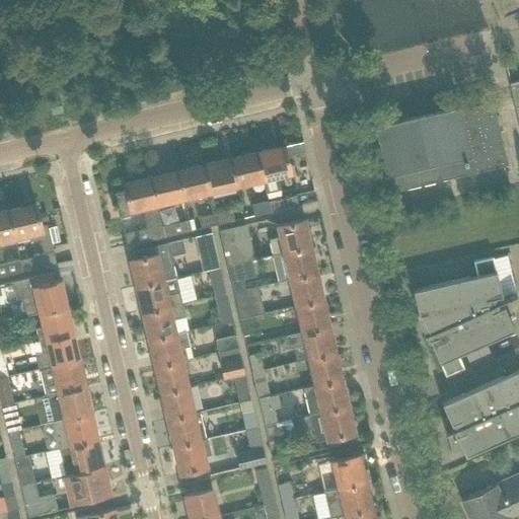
[(276,29),(274,17),(254,20),(256,32),(276,29)]
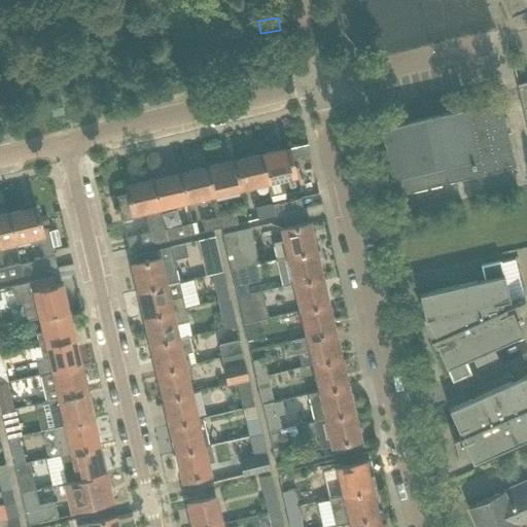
[(526,81),(517,84),(526,128),(526,81)]
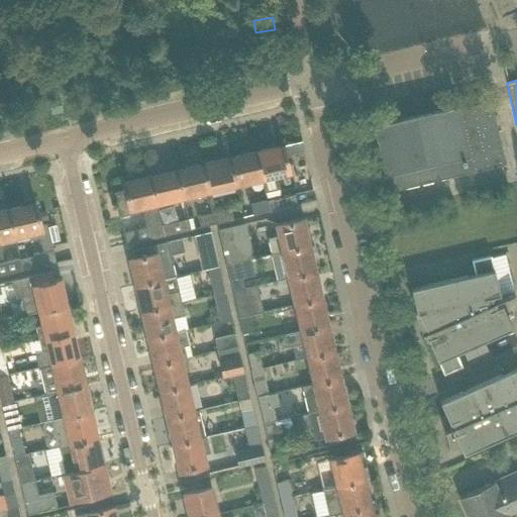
[(505,165),(491,101),(458,108),(457,105),(372,124),(384,175),(393,173),(397,189),(505,165)]
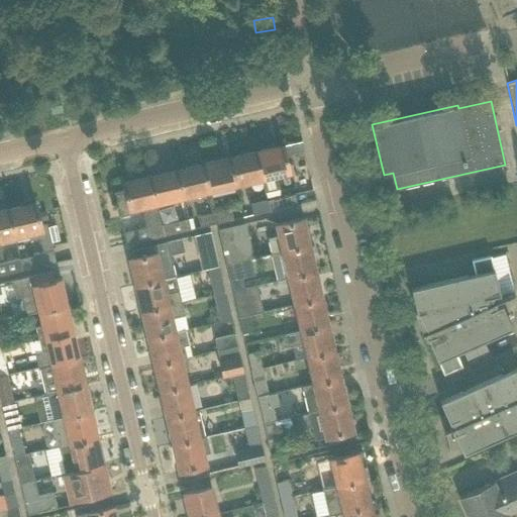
[(283,145),(255,151),(262,178),(277,174),(281,189),(294,185),(291,170),(289,171),(283,145)]
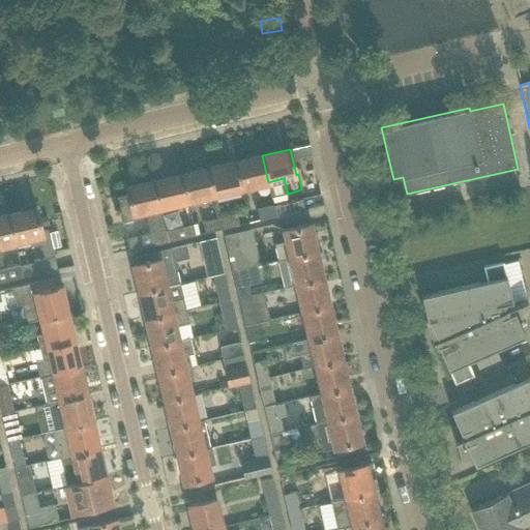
[(268,182),(262,155),(235,162),(241,188),(268,182)]
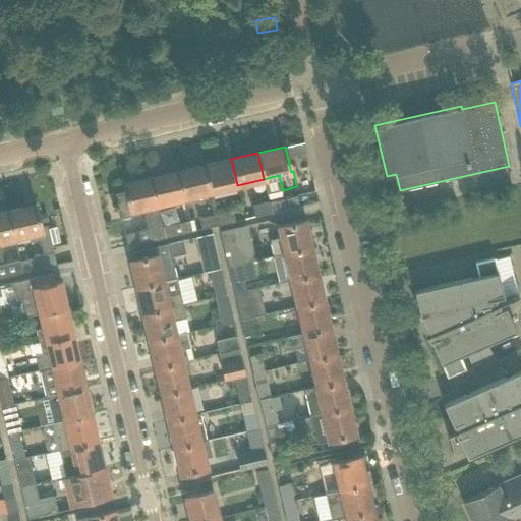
[(237,185),(231,159),(204,165),(210,191),(237,185)]
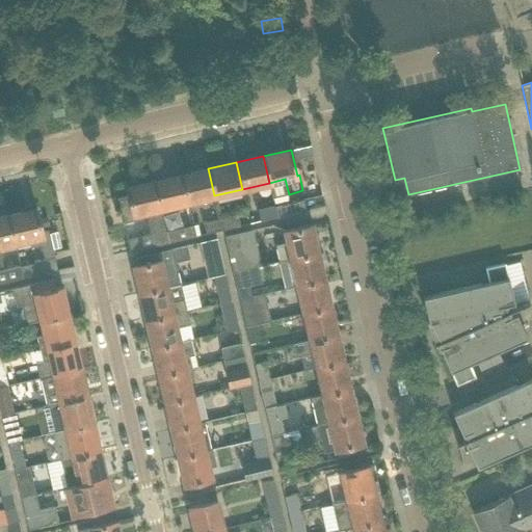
[(214,195),(208,168),(181,175),(187,202),(214,195)]
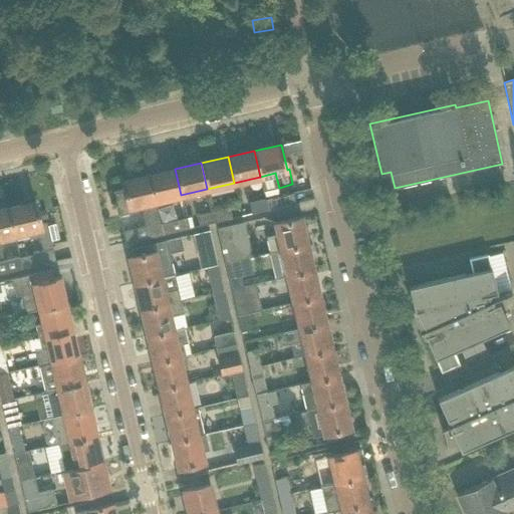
[(181,195),(175,169),(149,175),(155,201),(181,195)]
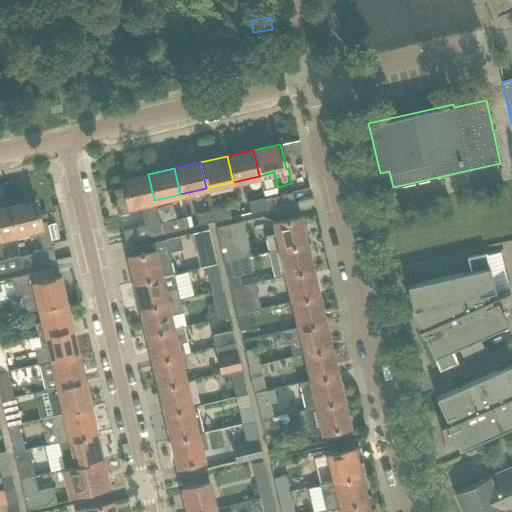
[(162,233),(159,223),(154,200),(148,174),(121,181),(123,188),(112,190),(118,215),(130,212),(128,206),(139,204),(144,225),(122,230),(124,242),(162,233)]
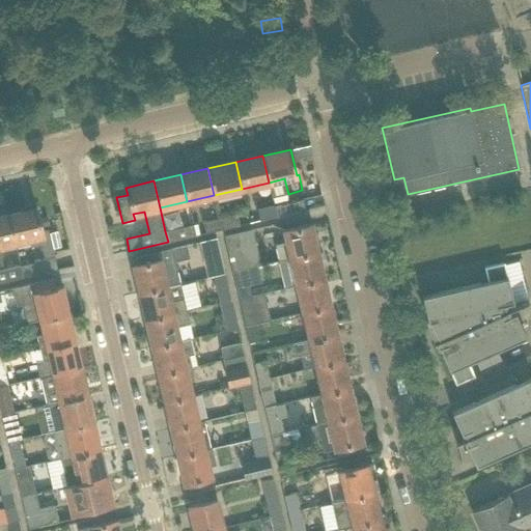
[(302,199),(274,205),(277,217),(305,211),(302,199)]
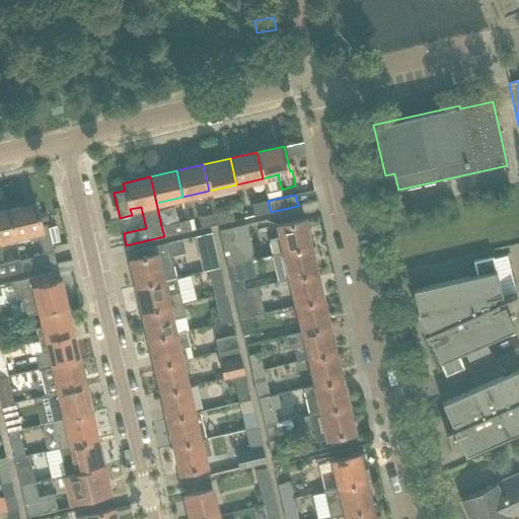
[(271,212),(268,201),(251,205),(254,216),(271,212)]
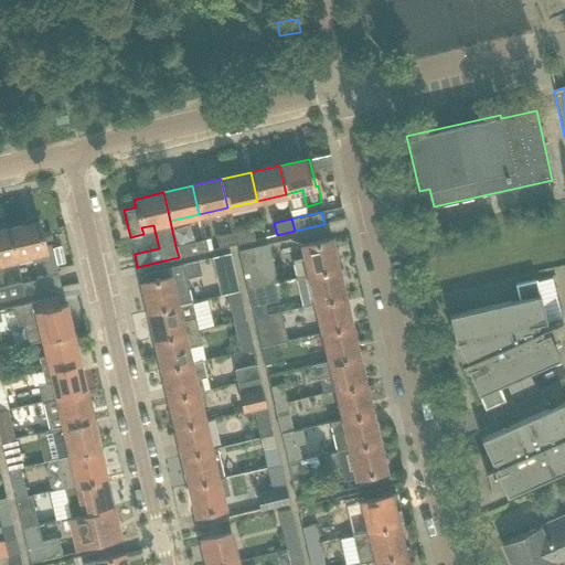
[(60,246),(52,247),(51,244),(43,246),(38,222),(8,228),(14,257),(31,254),(33,262),(42,259),(46,275),(35,278),(35,279),(22,283),(21,283),(23,295),(61,286),(55,265),(64,263),(60,246)]
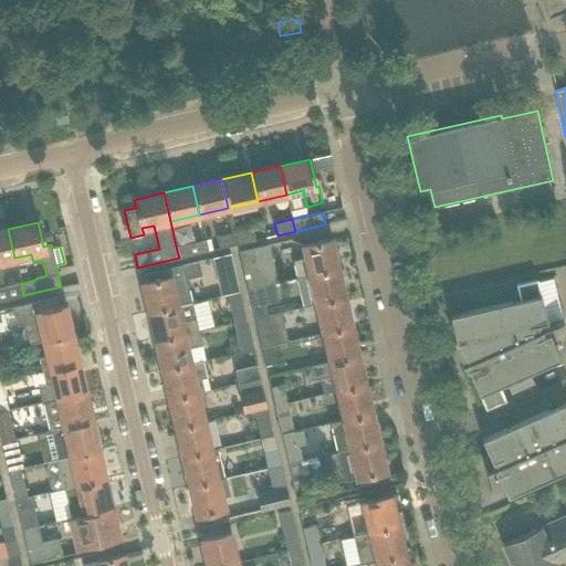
[(0,261),(14,258),(8,229),(0,230),(0,278),(2,278),(0,264),(0,261)]
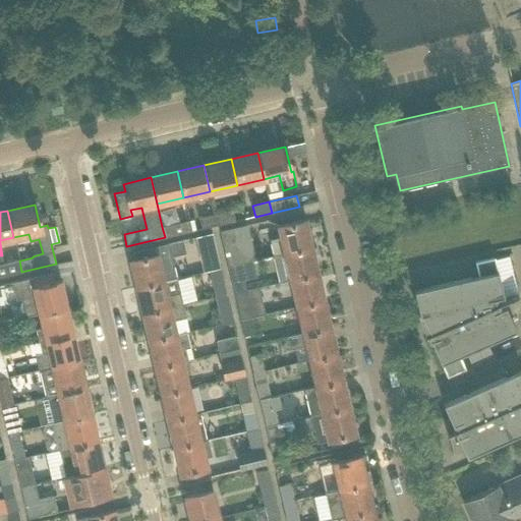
[(232,211),(216,214),(218,225),(235,221),(232,211)]
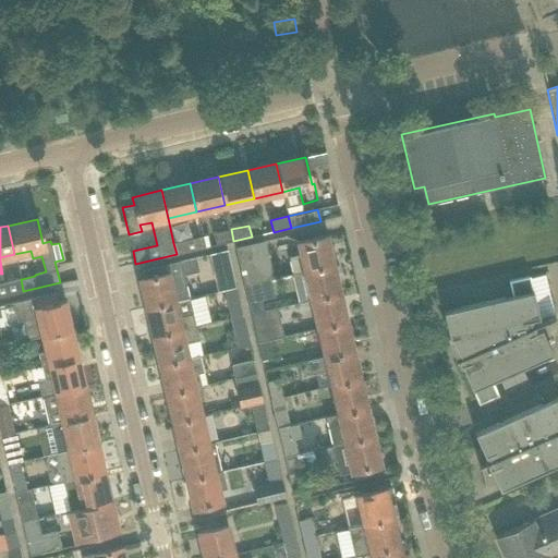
[(233,241),(231,229),(214,233),(217,245),(233,241)]
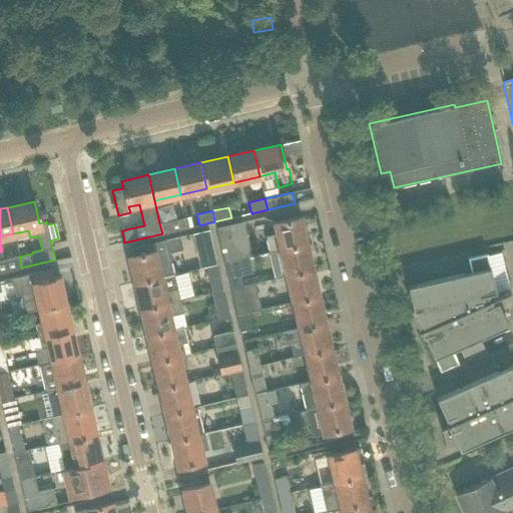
[(306,243),(300,216),(274,222),(277,234),(266,236),(270,251),(306,243)]
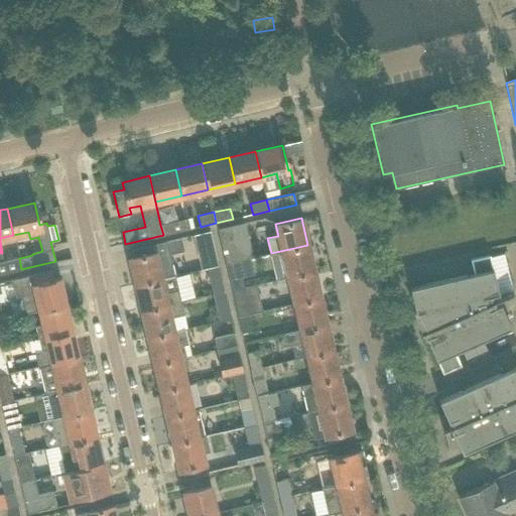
[(187,219),(160,225),(163,235),(189,229),(187,219)]
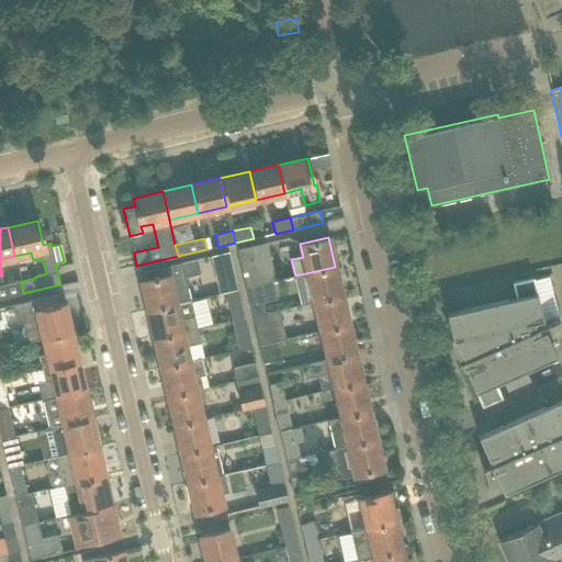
[(246,287),(257,284),(276,280),(267,243),(237,249),(246,287)]
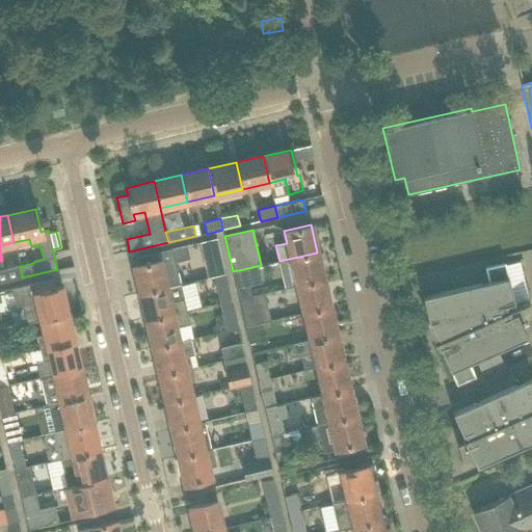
[(216,238),(200,242),(208,277),(214,276),(224,273),(216,238)]
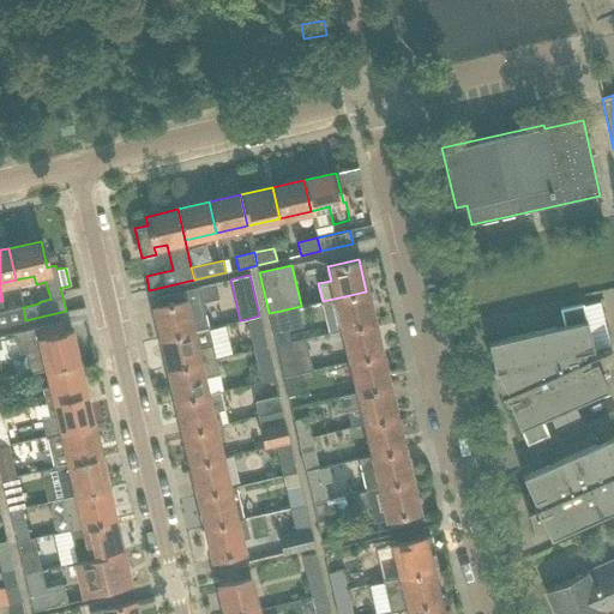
[(155,298),(157,306),(154,307),(161,338),(208,327),(198,287),(155,298)]
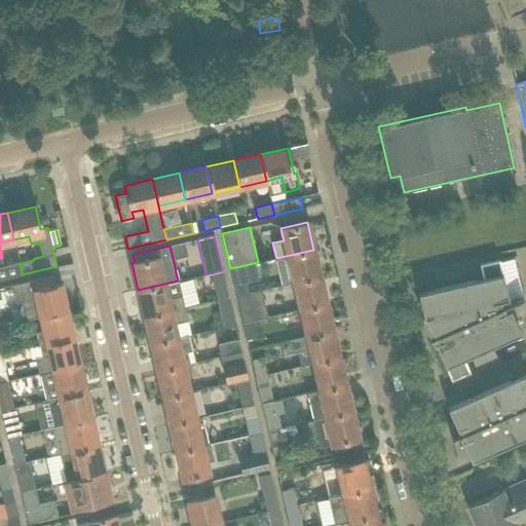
[(321,276),(313,250),(276,258),(274,259),(280,286),(293,283),(321,276)]
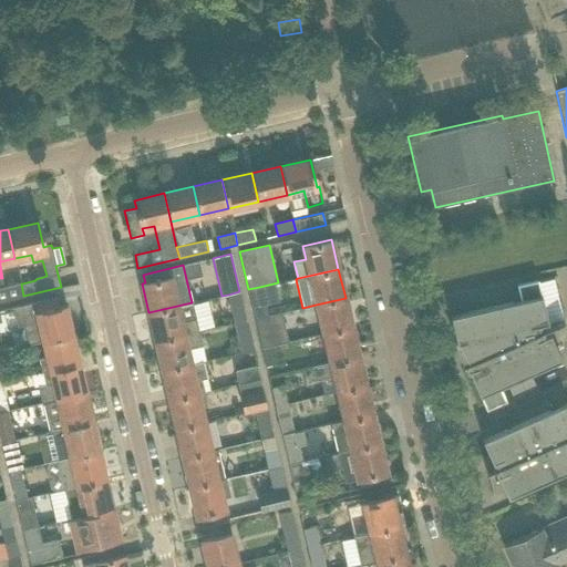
[(542,330),(539,325),(548,323),(542,296),(540,296),(537,281),(517,286),(521,300),(450,317),(456,344),(457,344),(461,351),(460,351),(465,364),(462,366),(463,367),(466,366),(480,395),(481,395),(486,410),(505,401),(500,388),(562,360),(550,333),(544,337),(542,331),(564,322),(564,321),(542,330)]
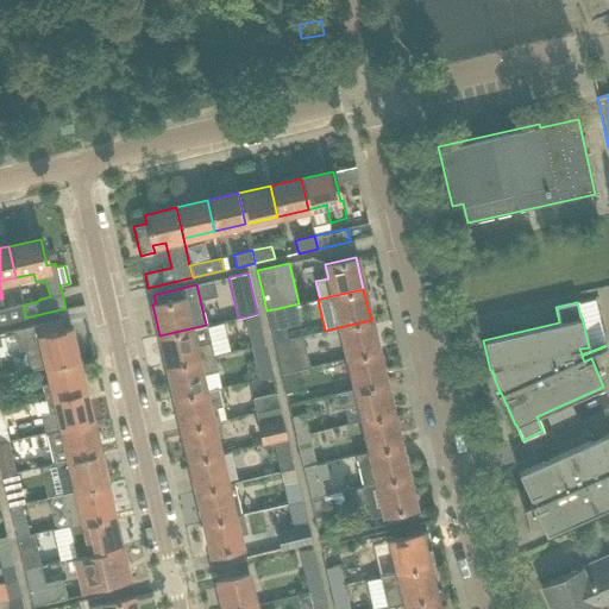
[(0,322),(25,318),(23,305),(24,305),(23,303),(5,308),(0,308),(0,322)]
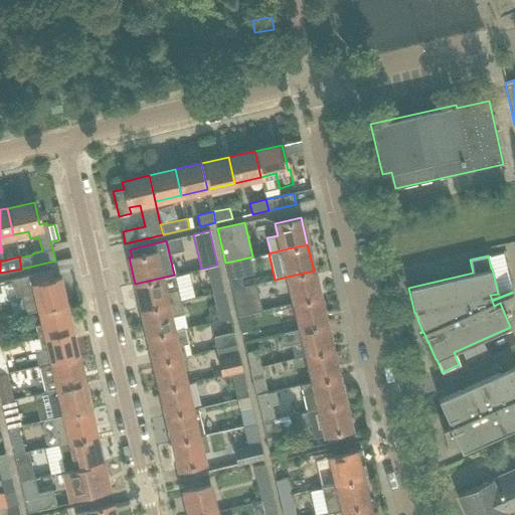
[(235,261),(225,263),(229,280),(239,278),(235,261)]
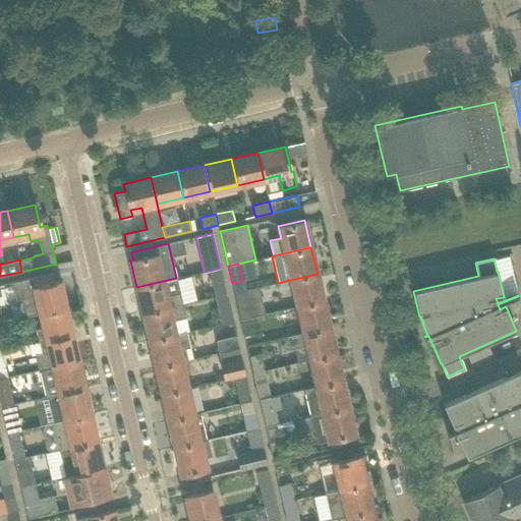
[(224,285),(220,268),(210,271),(213,287),(224,285)]
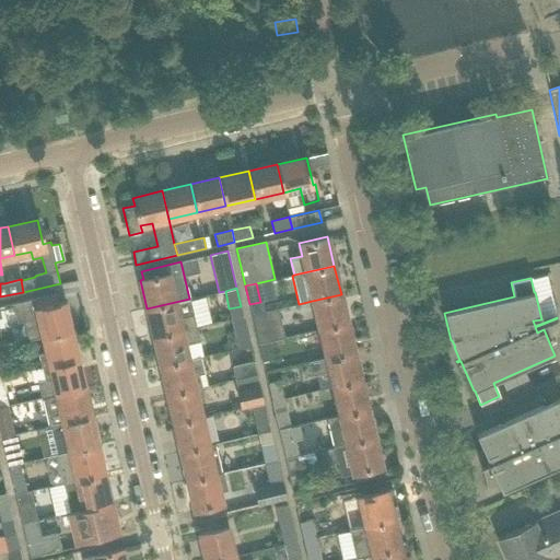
[(56,293),(12,303),(12,304),(16,322),(23,321),(27,340),(43,337),(71,330),(63,301),(58,302),(56,293)]
